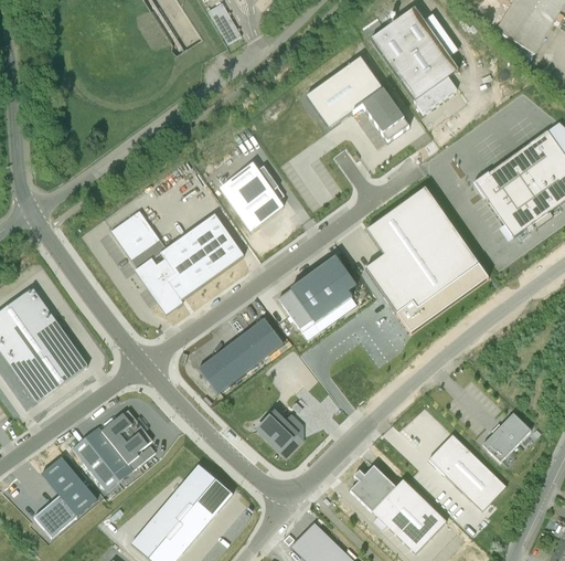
[(205,8),(227,43),(244,33),(224,0),(219,0),(205,8)]
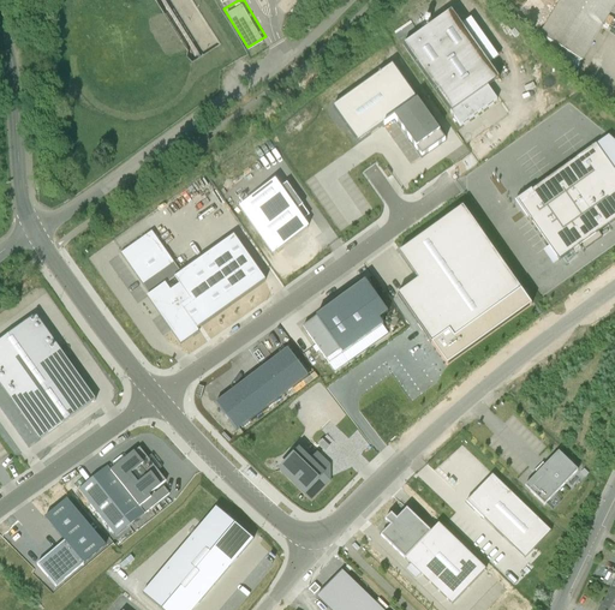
[(557,0),(536,34),(578,59),(613,0),(557,0)]
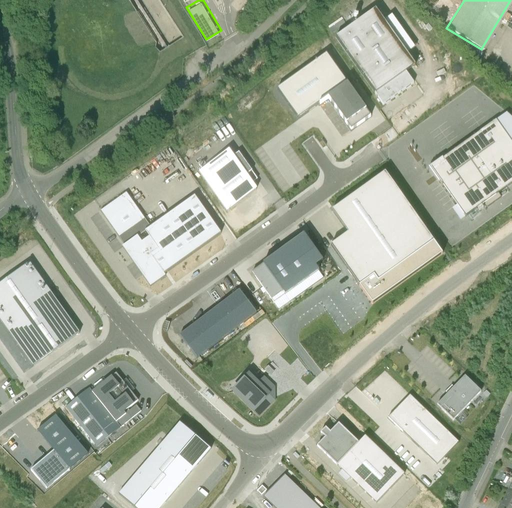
[(375,6),(335,34),(375,90),(405,69),(415,62),(375,6)]
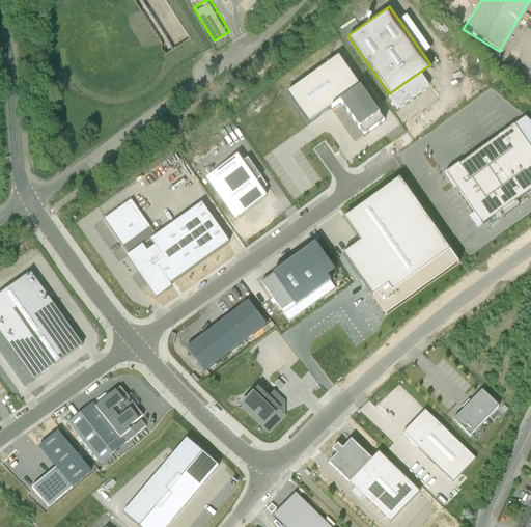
[(385,117),(338,53),(287,89),(309,120),(332,104),(332,105),(340,99),(364,132),(385,117)]
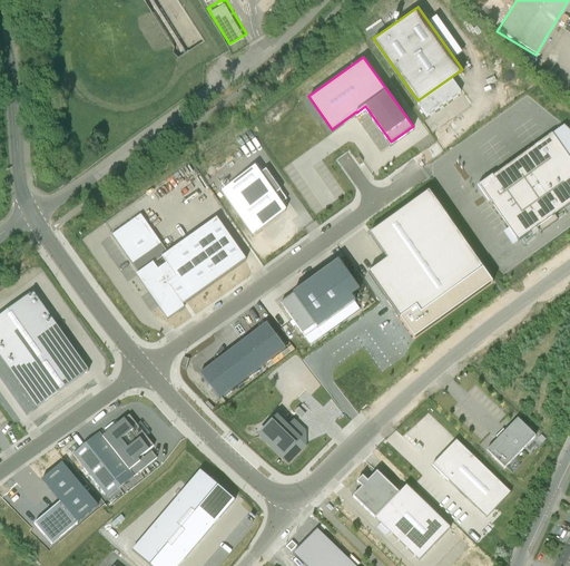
[(451,77),(418,100),(426,114),(460,89),(451,77)]
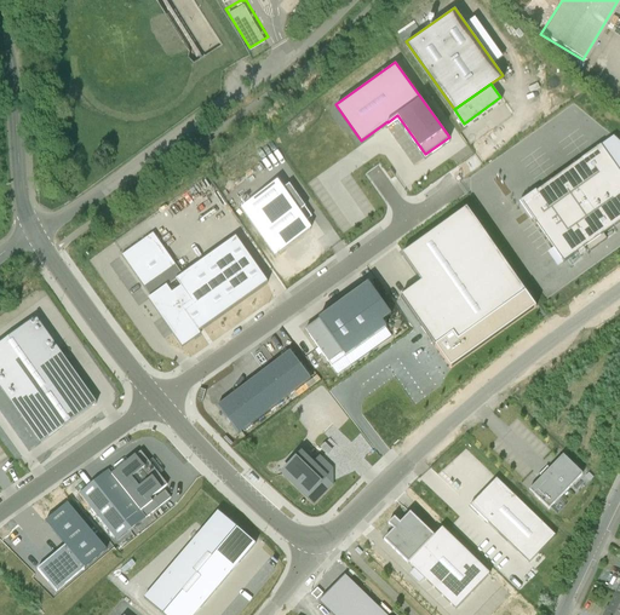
[(535,188),(520,199),(534,219),(535,218),(554,243),(547,248),(557,262),(586,242),(589,247),(607,234),(603,229),(619,217),(619,138),(613,133),(537,188),(535,188)]
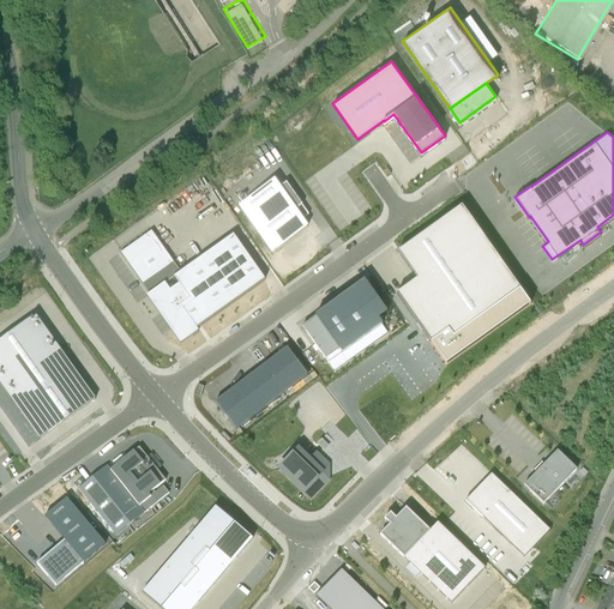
[(274,176),(239,202),(272,248),(307,223),(302,216),(280,184),(274,176)]
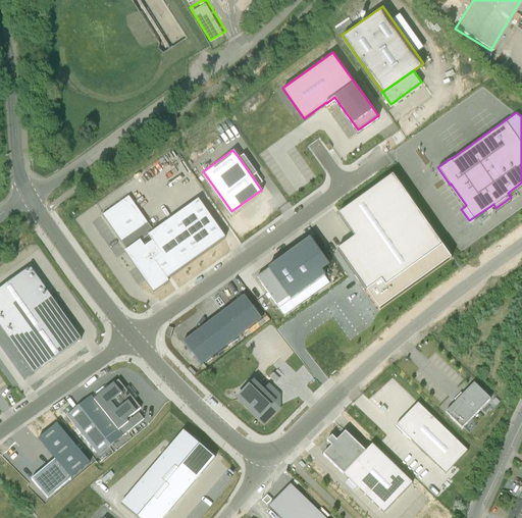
[(244,152),(238,156),(257,184),(262,178),(244,152)]
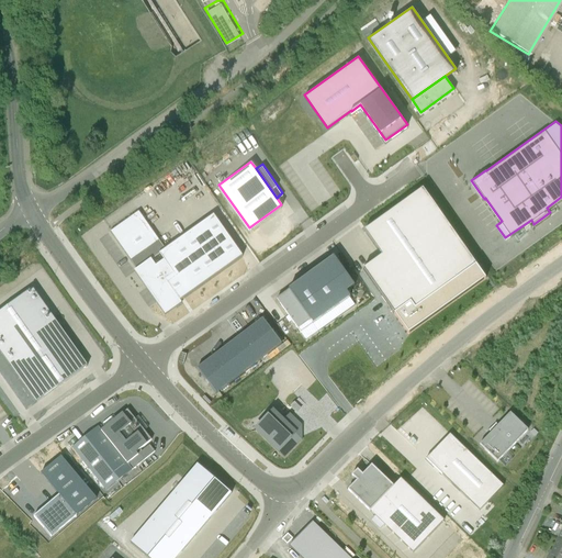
[(364,227),(381,253),(363,266),(409,328),(487,275),(423,186),(364,227)]
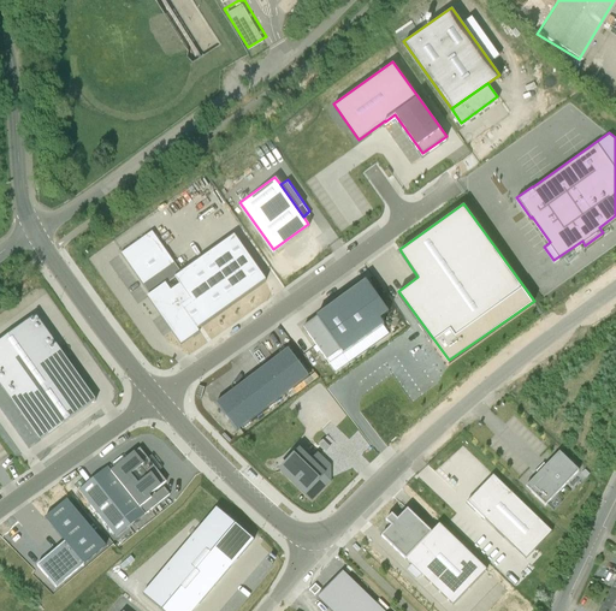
[(150,291),(182,270),(152,229),(122,250),(150,291)]
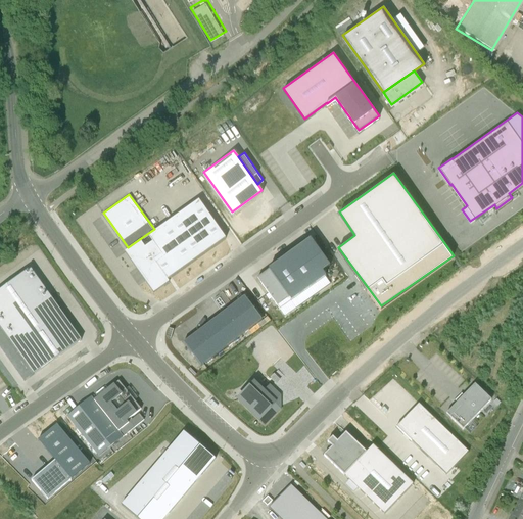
[(226,235),(199,197),(154,229),(128,247),(125,249),(153,290),(170,279),(168,276),(226,235)]
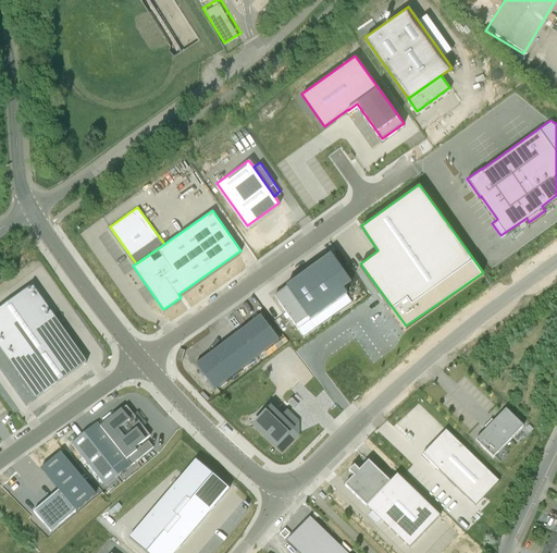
[(286,283),(274,292),(298,324),(310,316),(347,290),(343,284),(350,279),(331,252),(286,283)]
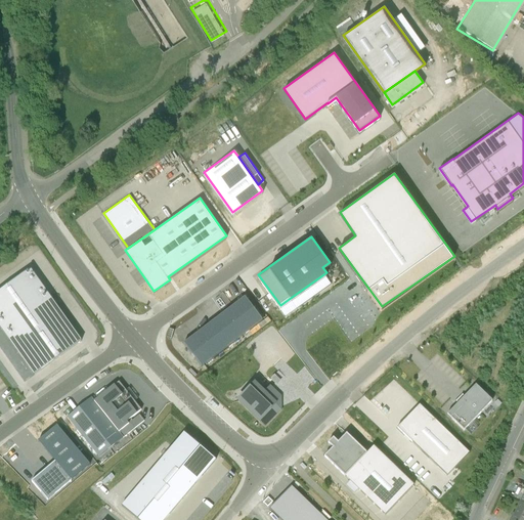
[(31,265),(0,287),(0,322),(34,371),(81,337),(31,265)]
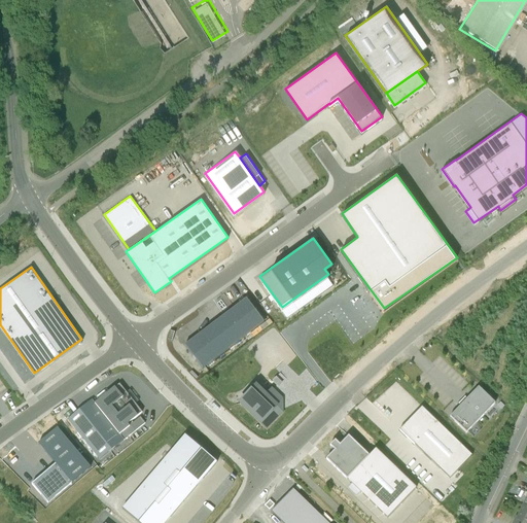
[(265,317),(246,294),(185,341),(203,364),(265,317)]
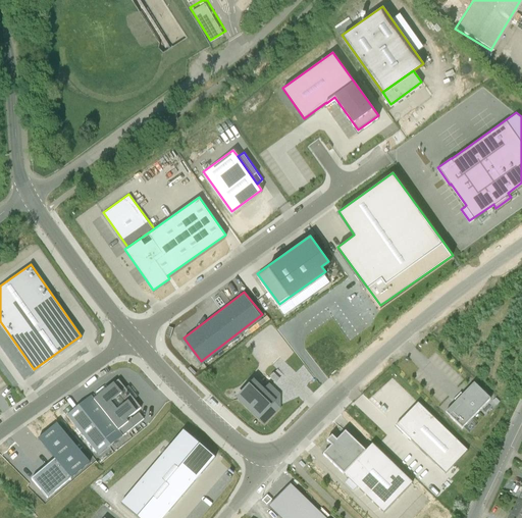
[(118,376),(94,396),(118,426),(128,418),(127,417),(132,414),(131,413),(141,404),(118,376)]
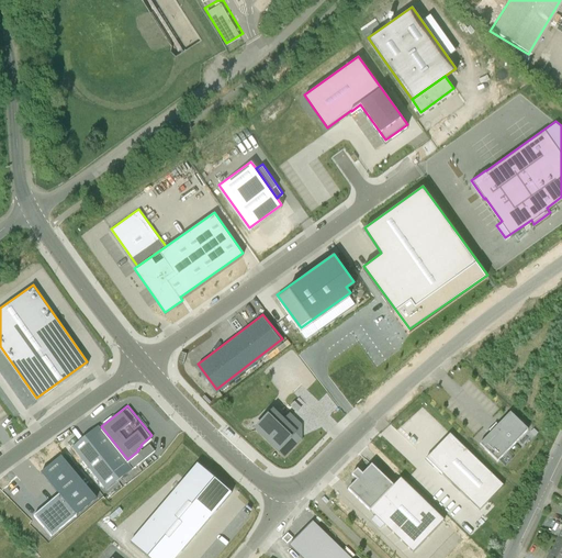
[(273,409),(257,425),(284,452),(301,435),(301,422),(290,412),(283,419),(273,409)]
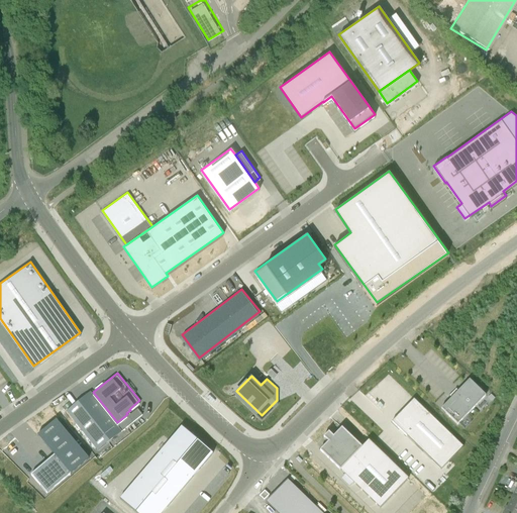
[(486,392),(470,377),(441,406),(457,421),(486,392)]
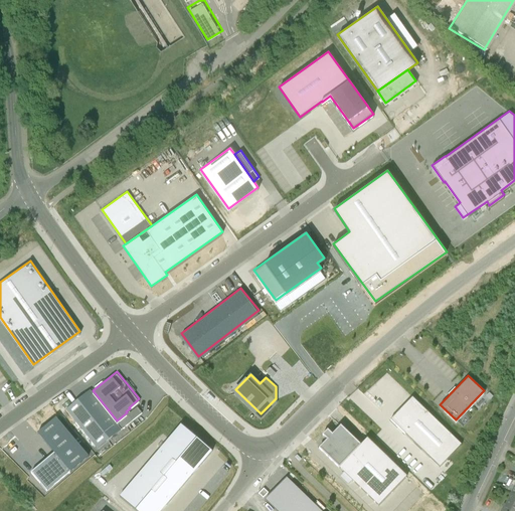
[(90,387),(66,405),(98,445),(142,409),(137,403),(130,408),(126,411),(127,412),(117,420),(93,390),(90,387)]
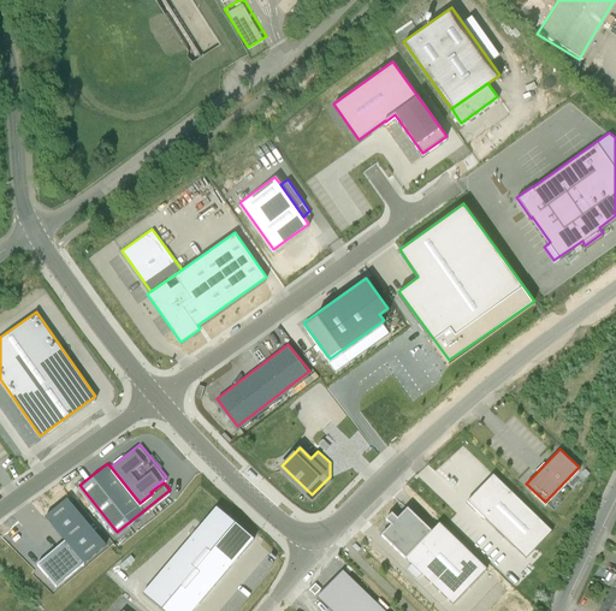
[(493,472),(467,498),(526,555),(552,528),(493,472)]
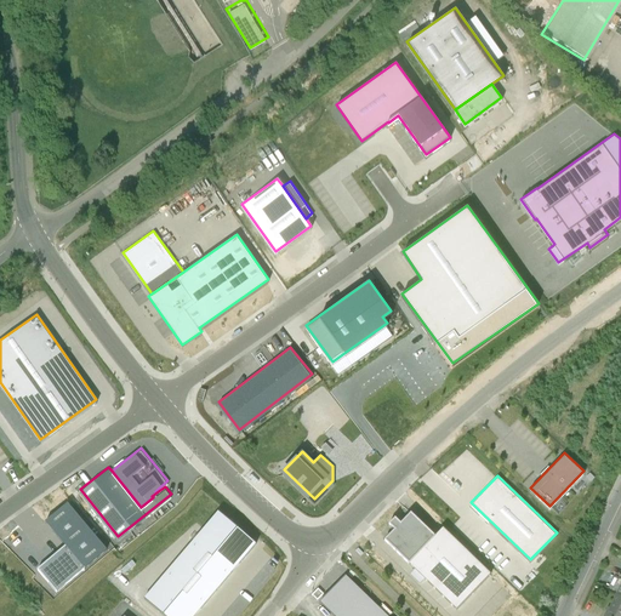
[(67,498),(45,518),(66,542),(84,564),(106,546),(67,498)]
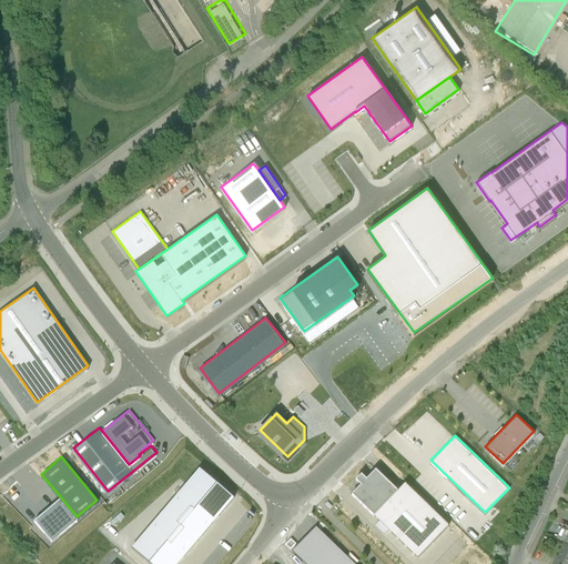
[(200,465),(132,545),(153,563),(174,563),(234,494),(200,465)]
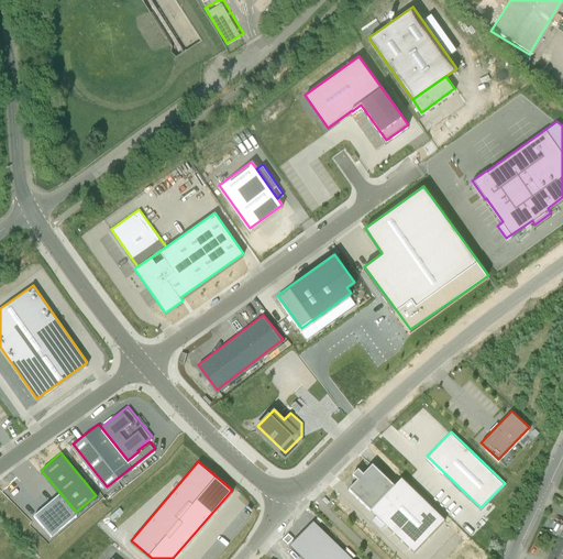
[(357,478),(349,486),(371,508),(395,483),(372,462),(363,472),(357,467),(353,472),(357,478)]
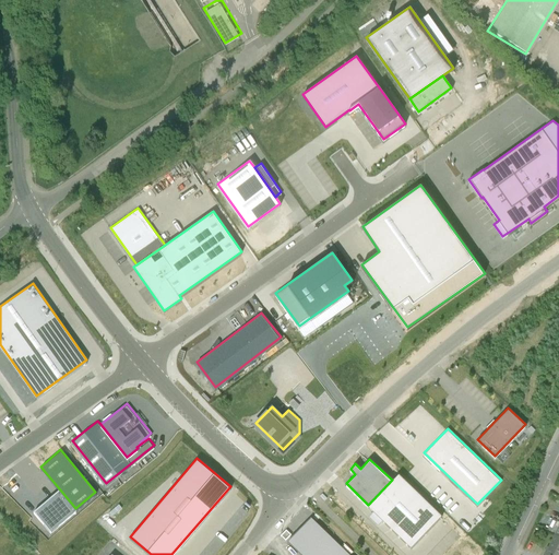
[(392,480),(368,505),(373,510),(369,515),(378,523),(382,519),(411,546),(441,515),(399,473),(392,480)]
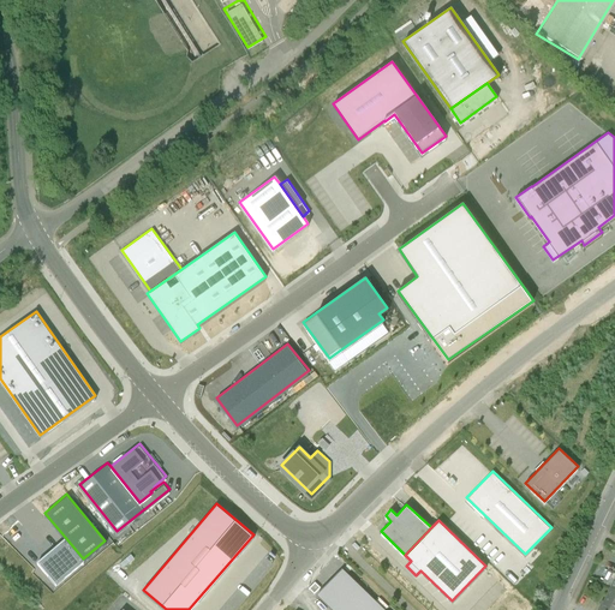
[(65,537),(36,560),(55,582),(83,558),(65,537)]
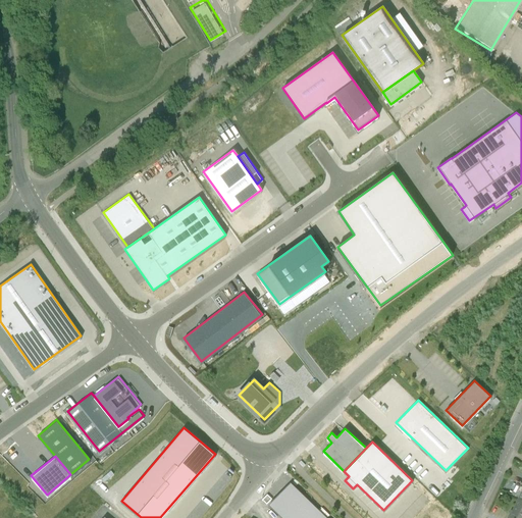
[(291,481),(268,503),(283,517),(327,517),(328,517),(291,481)]
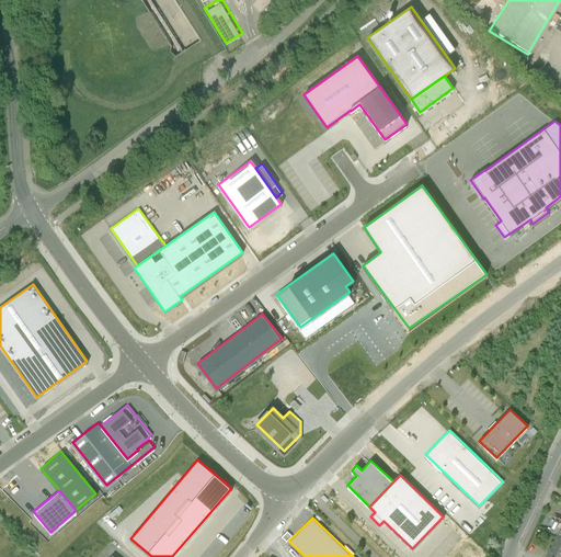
[(560,556),(560,535),(556,533),(542,556),(560,556)]
